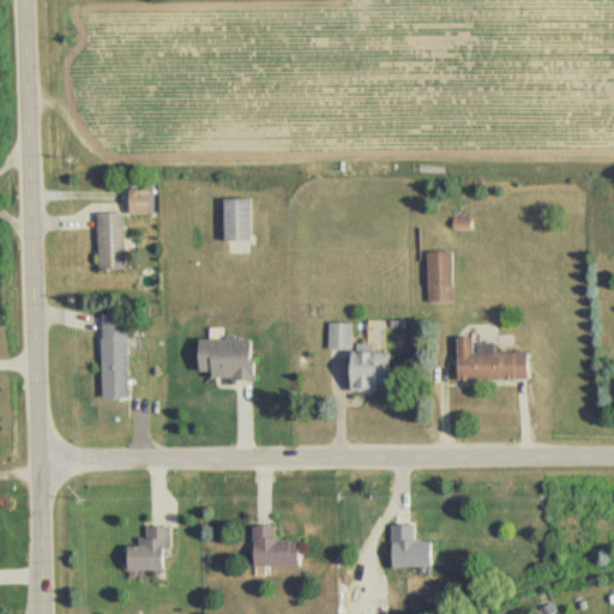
[(148,211),(148,192),(131,192),(131,211),(148,211)]
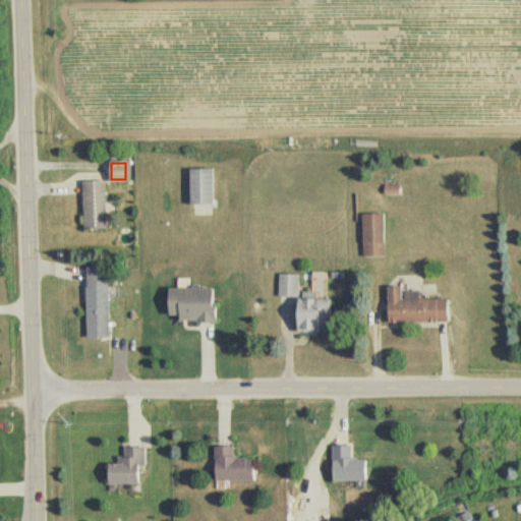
[(190,169),(190,205),(214,205),(213,169),(190,169)]
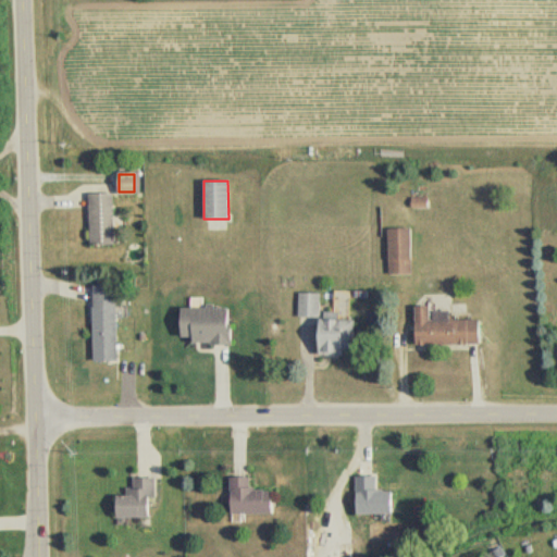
[(89,194),(89,246),(113,246),(113,194),(89,194)]
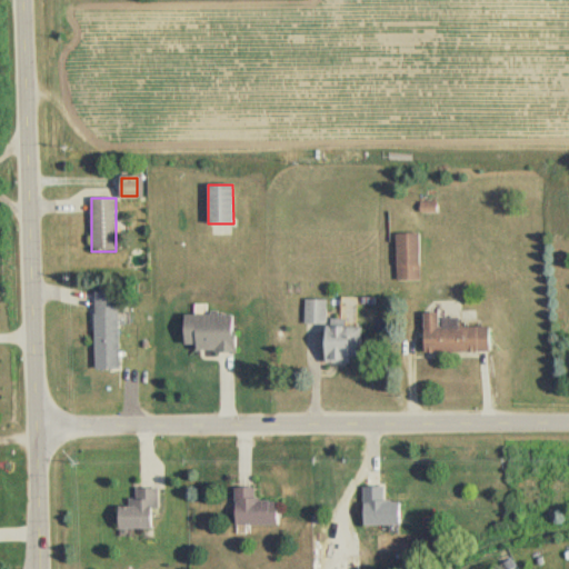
[(420,280),(420,233),(397,233),(397,280),(420,280)]
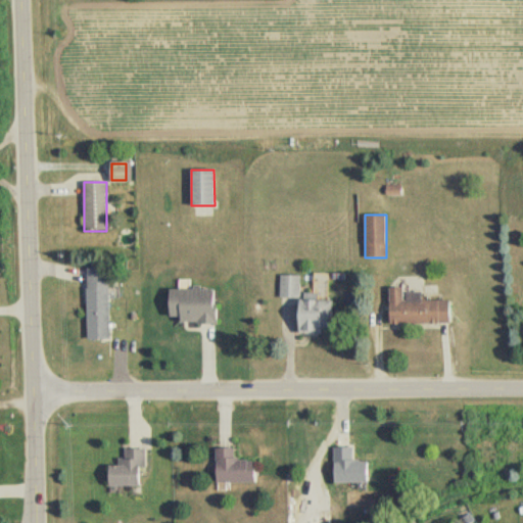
[(87,268),(87,339),(109,339),(109,268),(87,268)]
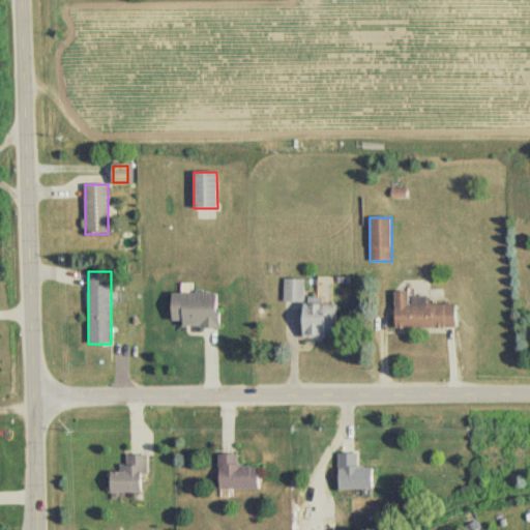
[(284,301),(304,301),(304,280),(284,280),(284,301)]
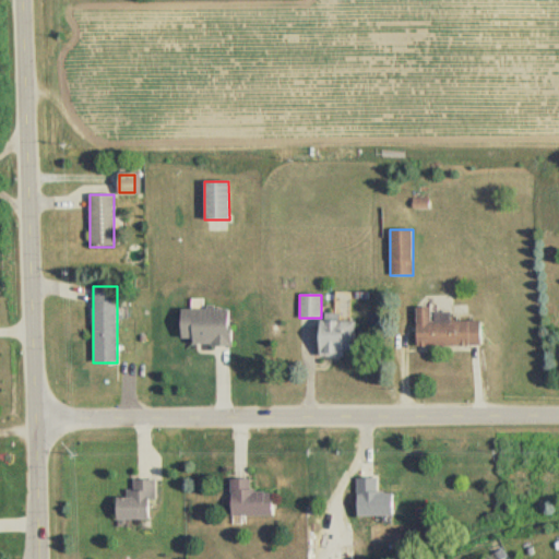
[(191,344),(230,344),(230,309),(180,309),(180,341),(191,341),(191,344)]
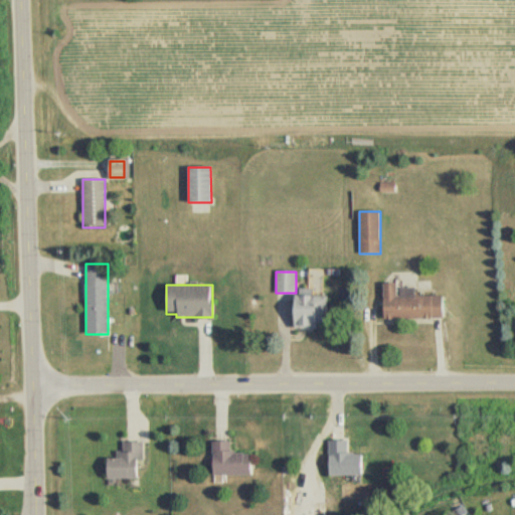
[(383,286),(383,319),(444,319),(443,296),(415,296),(415,285),(383,286)]
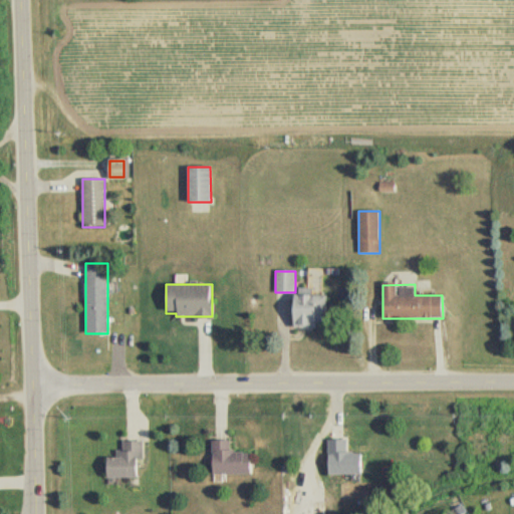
[(326,294),(294,294),(294,327),(326,327),(326,294)]
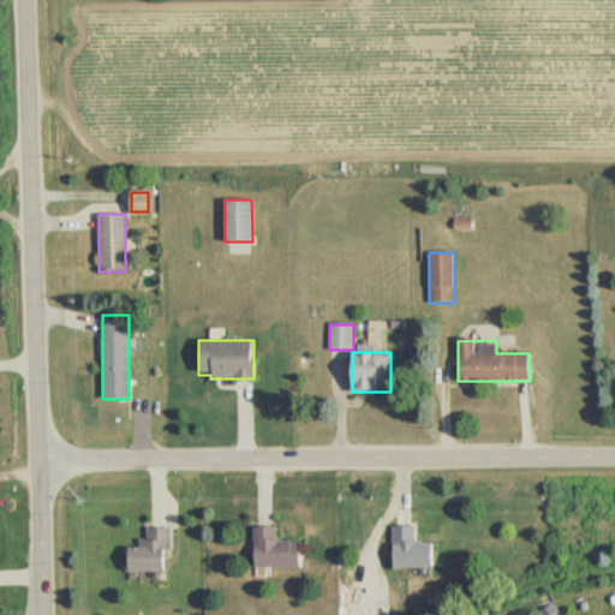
[(255,566),(299,566),(299,541),(276,541),(276,526),(255,526),(255,566)]
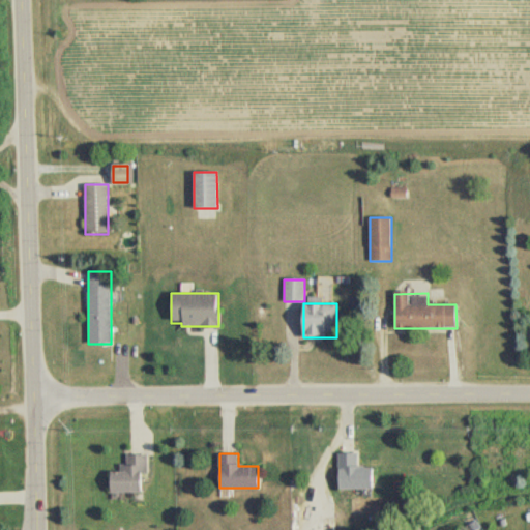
[(372,489),(372,467),(358,467),(358,453),(339,453),(339,489),(372,489)]
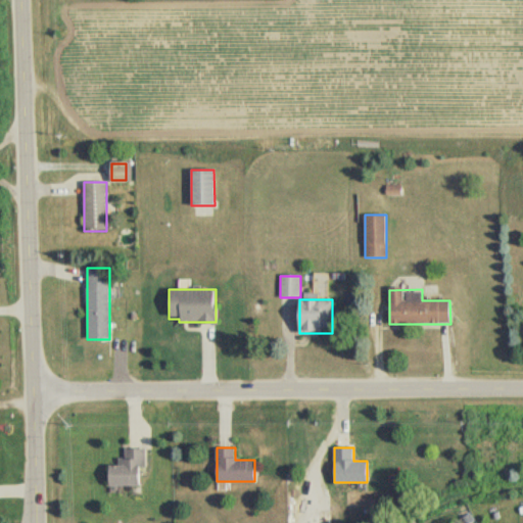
[(143,448),(123,448),(123,465),(109,465),(109,485),(143,485),(143,448)]
